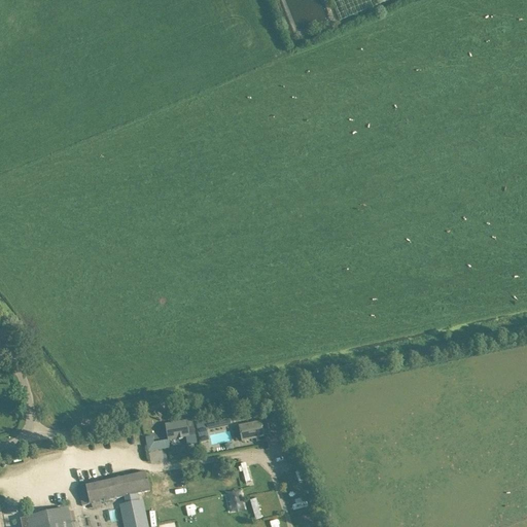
[(230,416),(197,423),(201,443),(209,441),(207,429),(231,424),(231,423),(230,417),(230,416)]
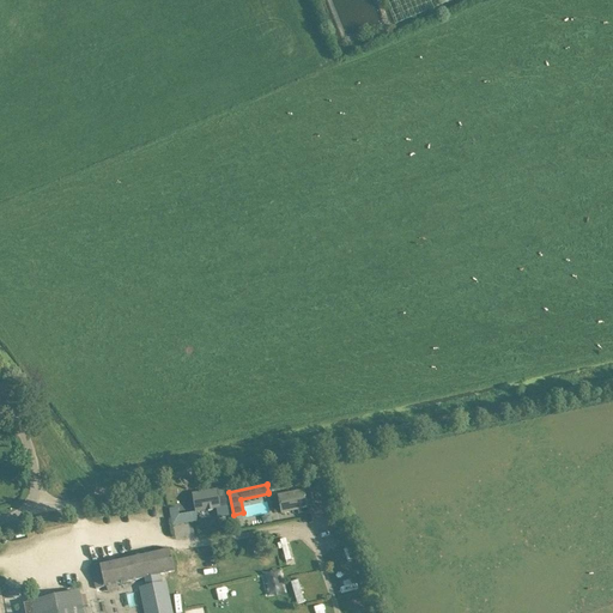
[(224,489),(193,495),(196,513),(208,510),(208,511),(213,510),(213,509),(220,508),(220,509),(228,508),(224,489)]
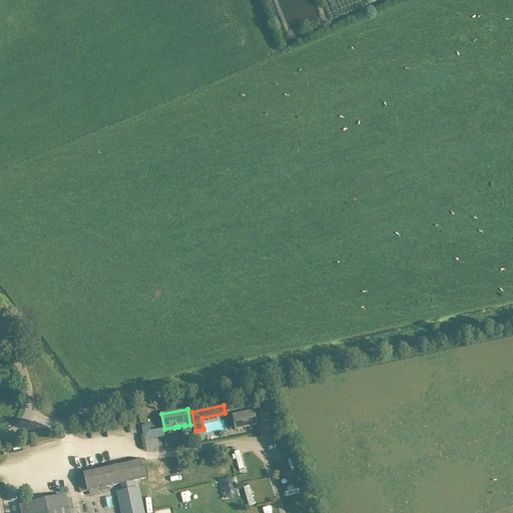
[(254,410),(233,415),(236,430),(249,427),(252,427),(253,430),(264,428),(260,409),(254,410)]
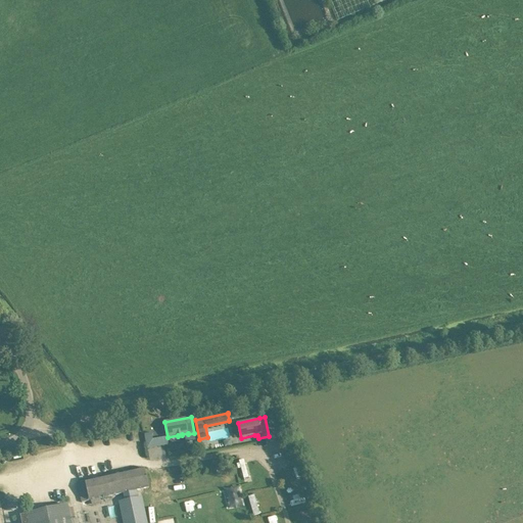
[(78,483),(81,493),(82,503),(125,493),(126,501),(123,502),(128,522),(143,522),(137,490),(149,488),(145,469),(78,483)]
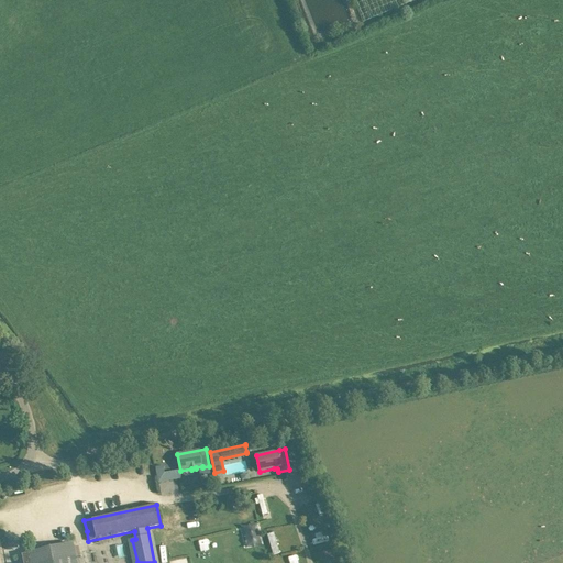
[(274,555),(279,553),(274,532),(267,534),(274,555)]
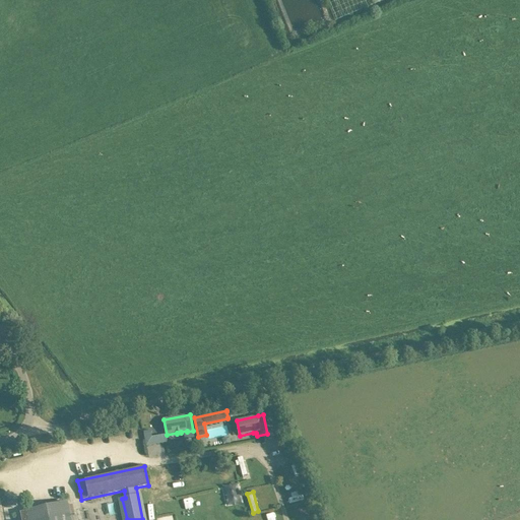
[(70,519),(69,513),(72,513),(71,507),(68,507),(67,503),(26,512),(20,513),(21,519),(70,519)]
